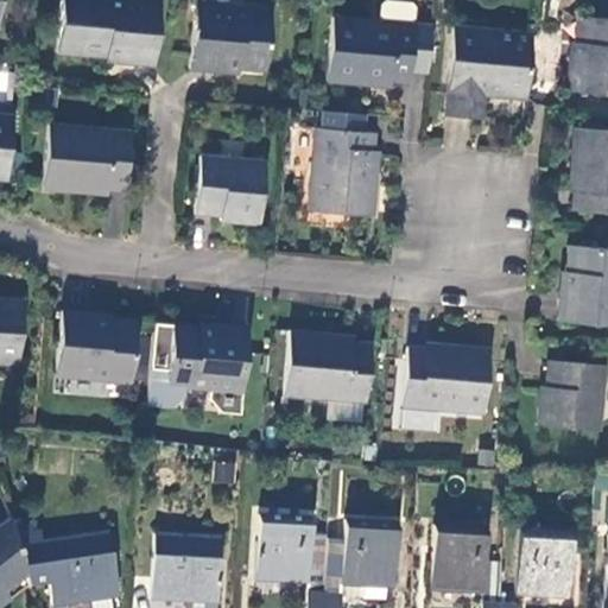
[(163,1),(149,0),(71,0),(65,54),(124,58),(122,63),(156,67),(163,1)]
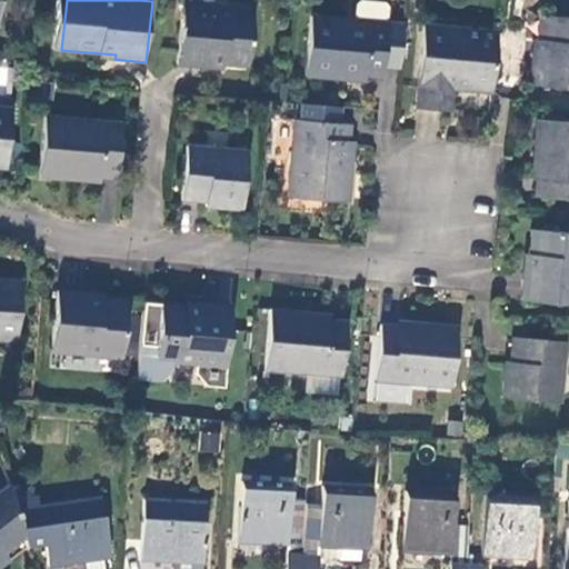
[(355,20),(389,22),(389,8),(382,2),(362,0),(357,7),(355,20)]
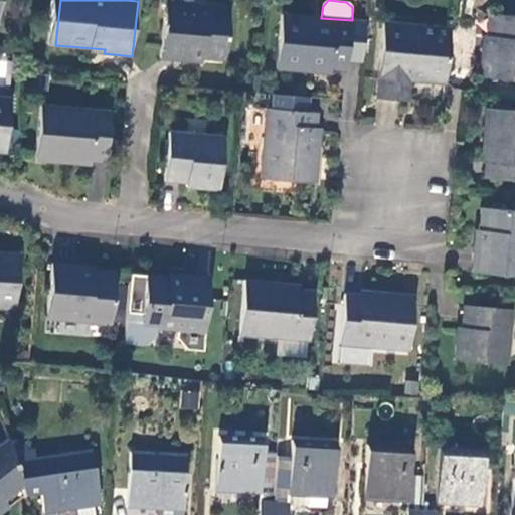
[(231,10),(167,4),(162,58),(190,62),(191,57),(226,60),(231,10)]
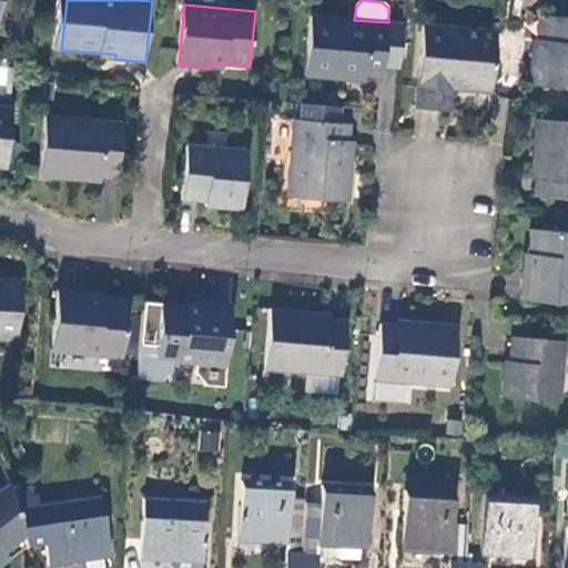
[(567,17),(536,16),(533,60),(528,60),(527,85),(567,88),(567,17)]
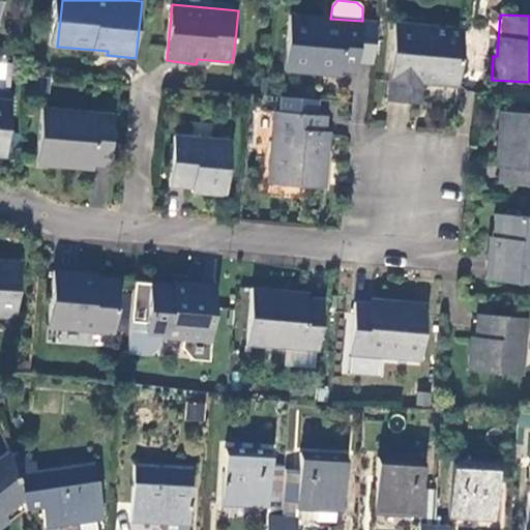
[(330,19),(290,16),(286,71),(316,76),(317,69),(358,74),(362,21),(330,19)]
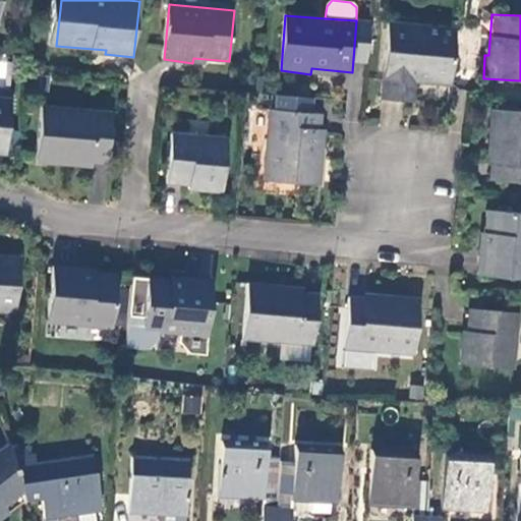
[(417,82),(452,85),(457,25),(388,22),(381,100),(414,104),(417,82)]
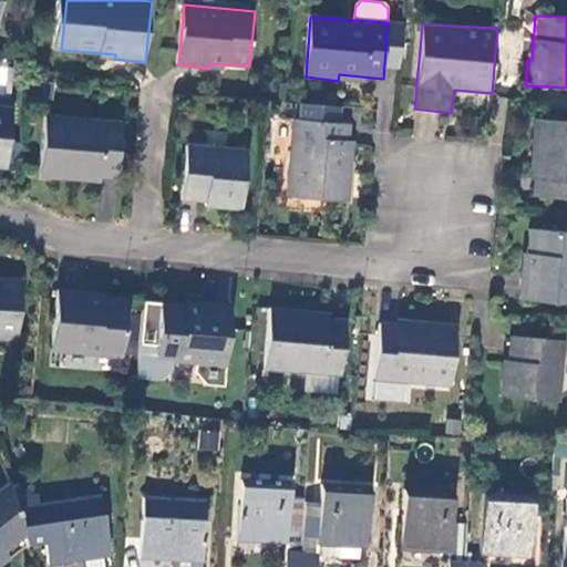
[(0,63),(0,93),(7,94),(9,65),(0,63)]
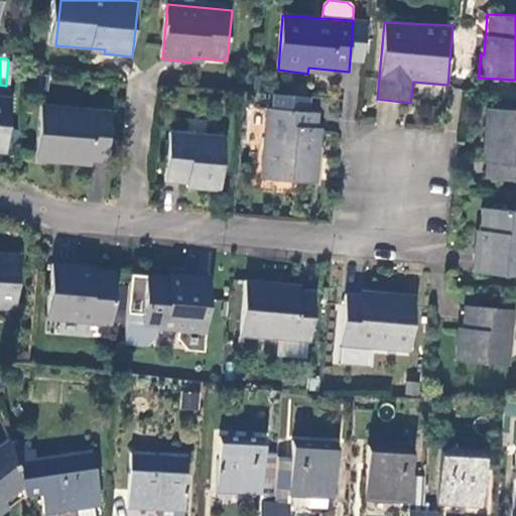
[(13,98),(0,96),(0,150),(7,151),(13,98)]
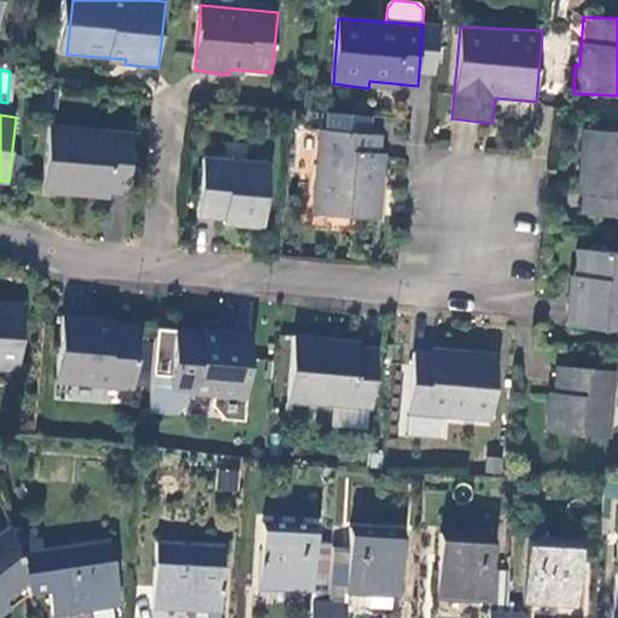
[(132,136),(48,129),(42,190),(75,194),(76,187),(126,192),(132,136)]
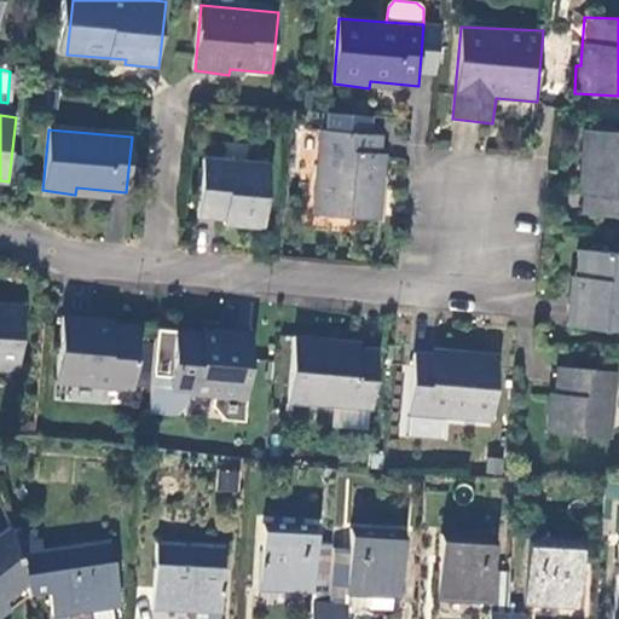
[(382,136),(322,131),(313,213),(381,219),(385,184),(377,184),(382,136)]
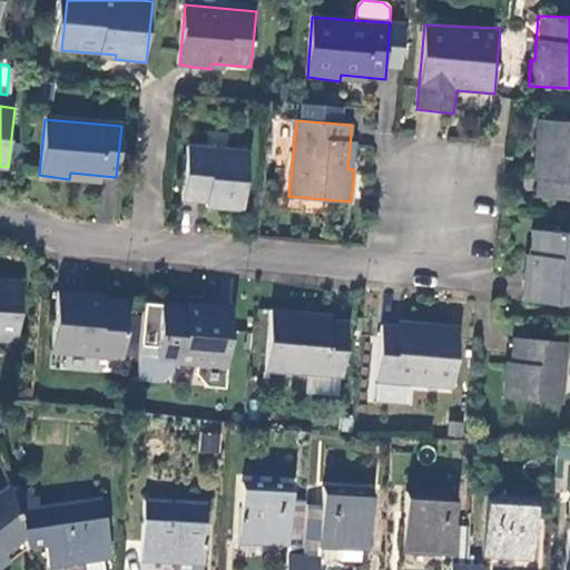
[(569,199),(569,121),(539,120),(536,153),(541,154),(538,197),(569,199)]
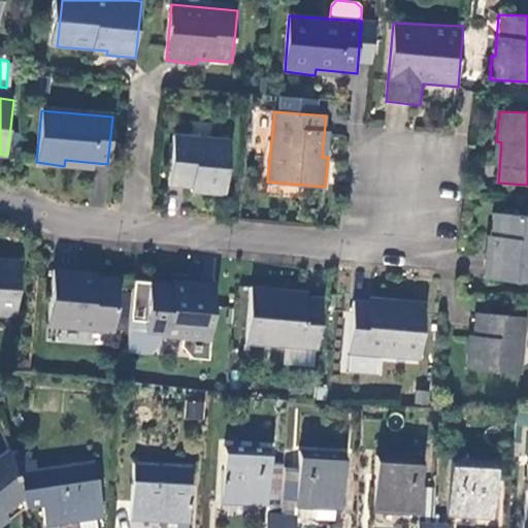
[(227,197),(233,142),(174,136),(169,187),(192,189),(192,194),(227,197)]
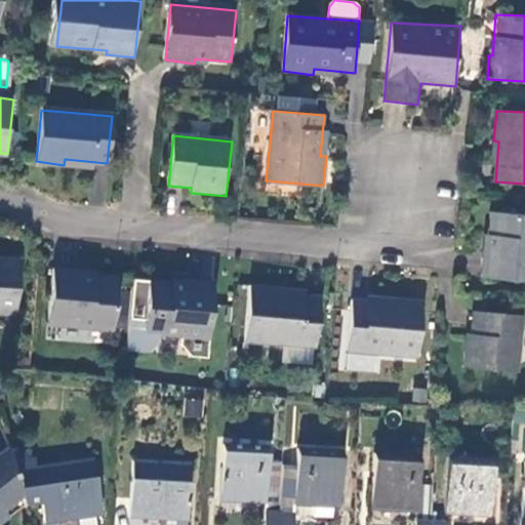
[(524,282),(524,214),(490,211),(486,254),(482,253),(480,278),(524,282)]
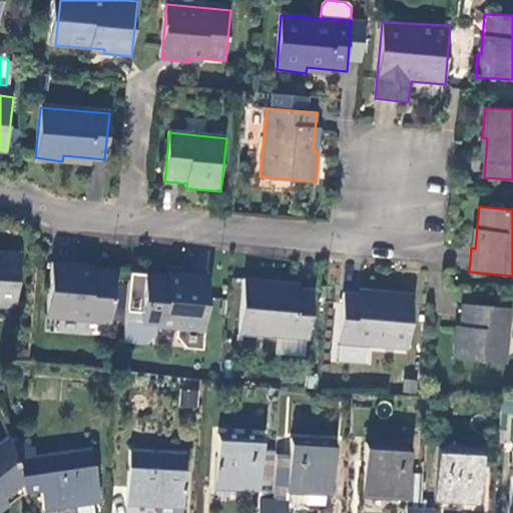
[(0,305),(16,307),(20,253),(0,250),(0,305)]
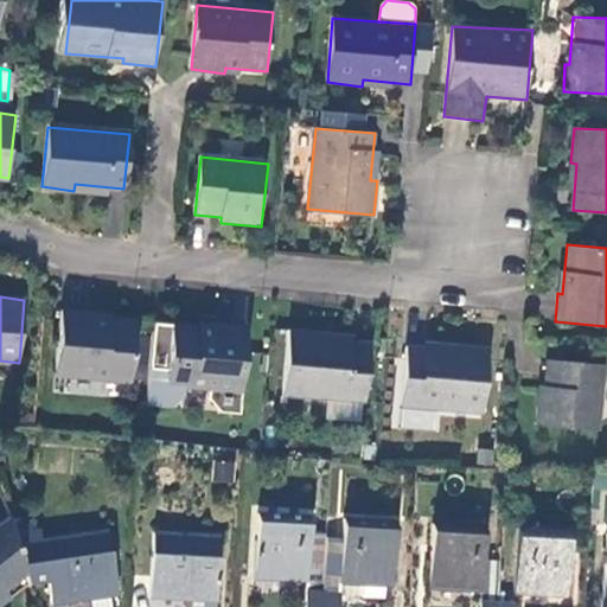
[(134,382),(139,323),(89,318),(90,313),(62,311),(56,375),(134,382)]
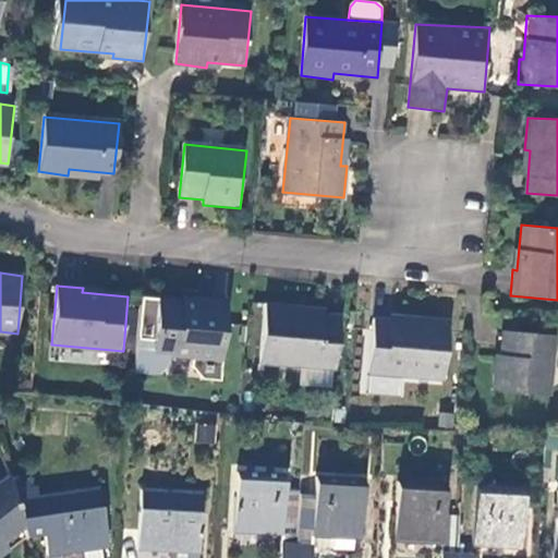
[(201,303),(143,296),(135,373),(157,375),(169,364),(170,356),(193,359),(192,366),(203,379),(221,381),(229,301),(201,299),(201,303)]
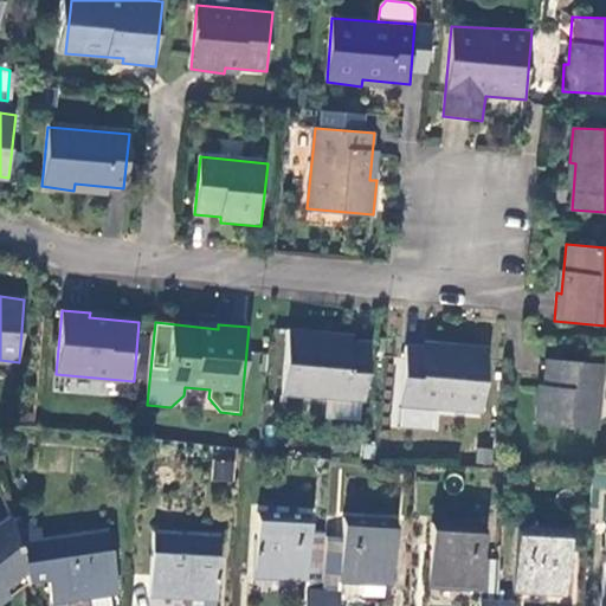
[(323,331),(290,329),(285,394),(366,403),(371,341),(323,337),(323,331)]
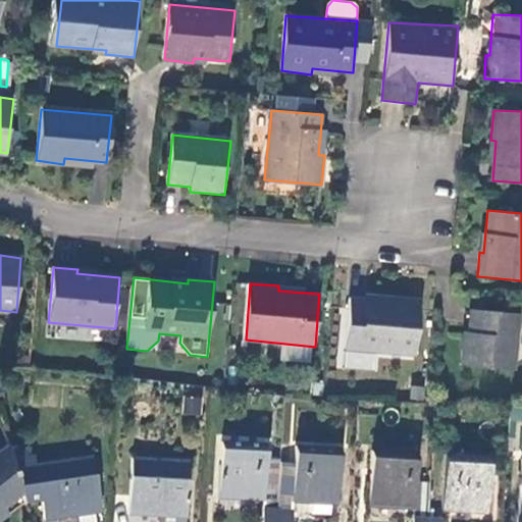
[(417,356),(422,298),(395,297),(394,301),(352,298),(348,350),(417,356)]
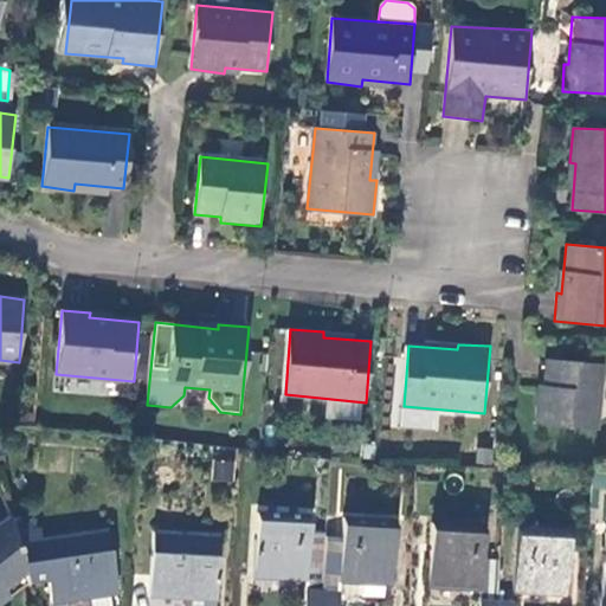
[(604,431),(605,401),(605,362),(550,358),(548,389),(541,389),(537,426),(604,431)]
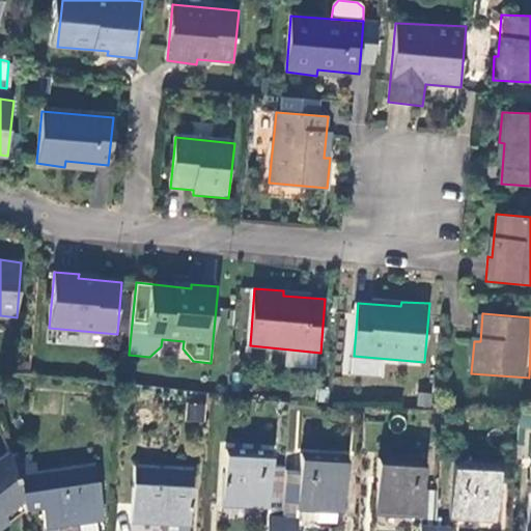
[(205,419),(206,404),(192,403),(191,419),(205,419)]
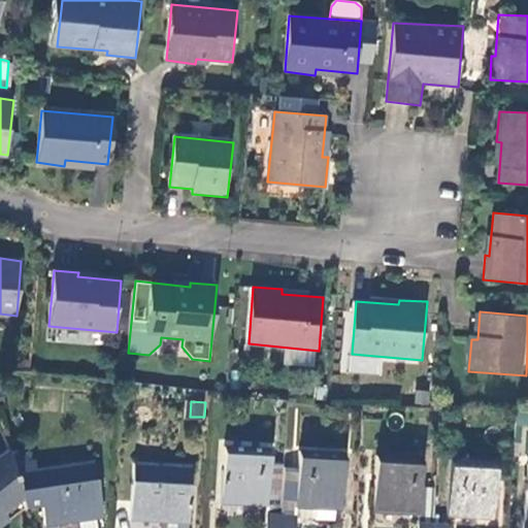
[(456,434),(457,419),(446,419),(443,433),(456,434)]
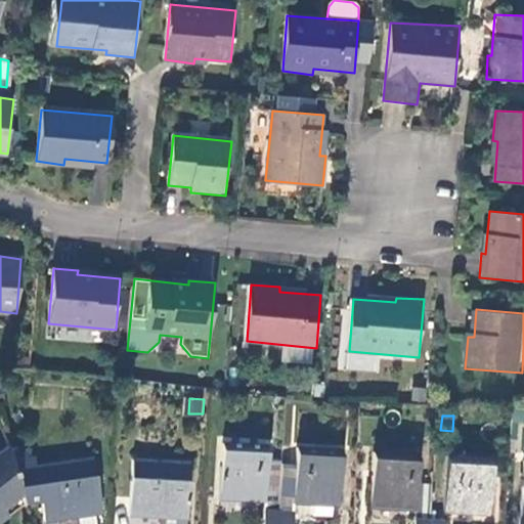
[(280,501),(282,478),(269,477),(270,447),(225,444),(221,498),(267,501),(280,501)]
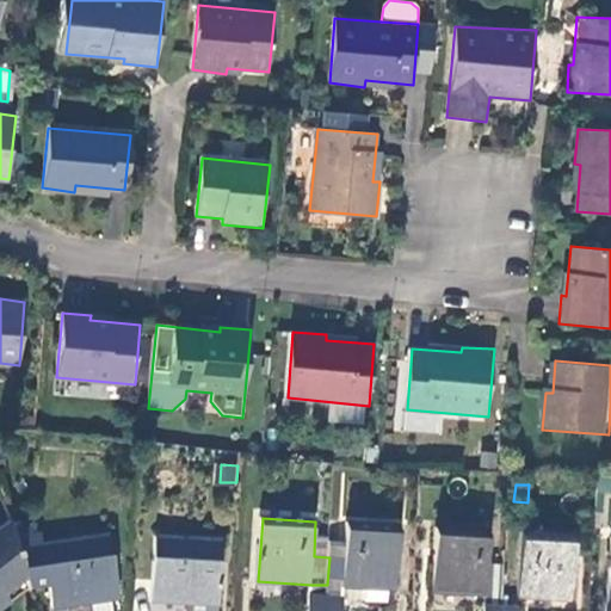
[(0,588),(4,586),(7,591),(29,575),(17,537),(16,530),(12,522),(0,530),(0,588)]
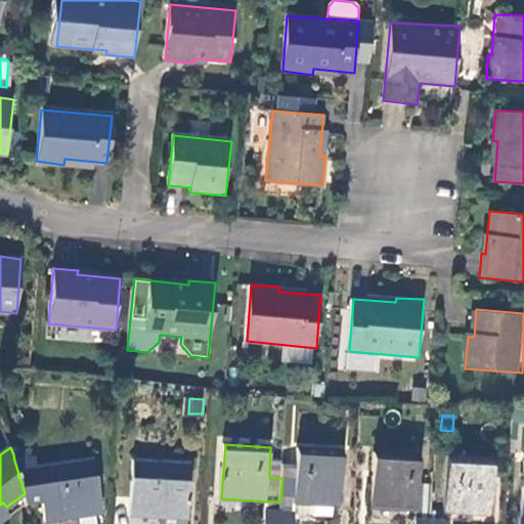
[(341,506),(345,451),(300,448),(296,503),(341,506)]
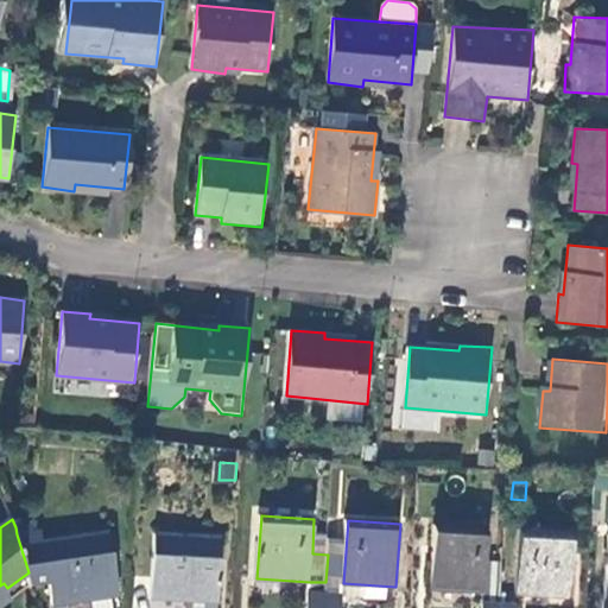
[(17,534),(37,531),(36,524),(16,527),(17,534)]
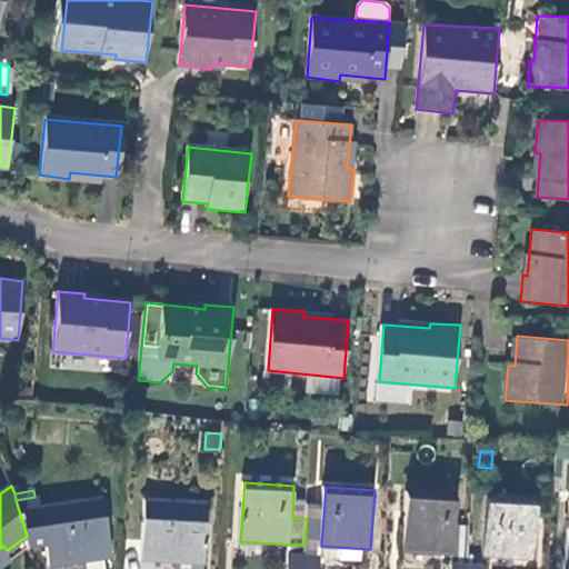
[(455,555),(456,526),(459,496),(408,492),(405,551),(453,555),(455,555)]
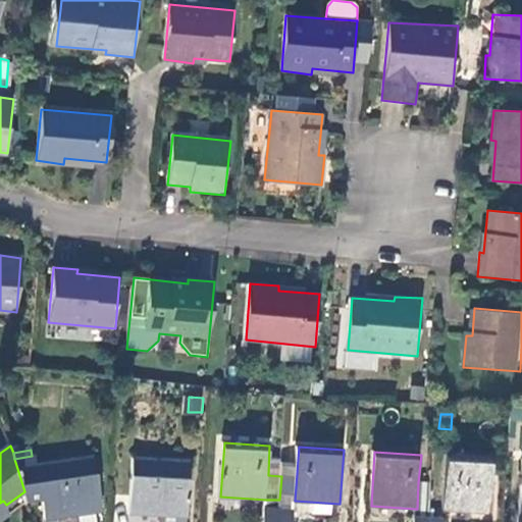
[(24,491),(28,501),(43,499),(47,519),(104,511),(97,456),(39,464),(38,455),(32,456),(14,459),(24,491)]
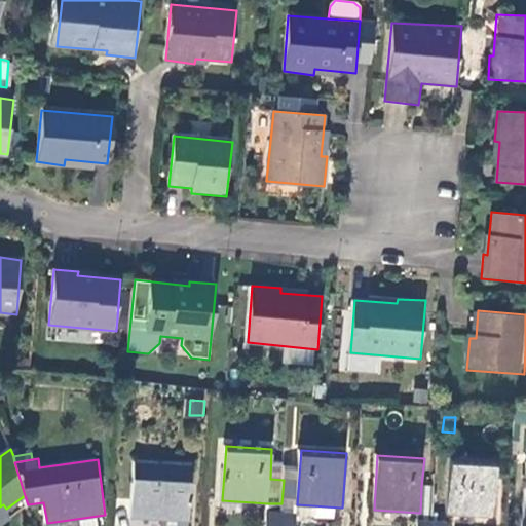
[(451,458),(448,496),(448,513),(494,516),(497,461),(451,458)]
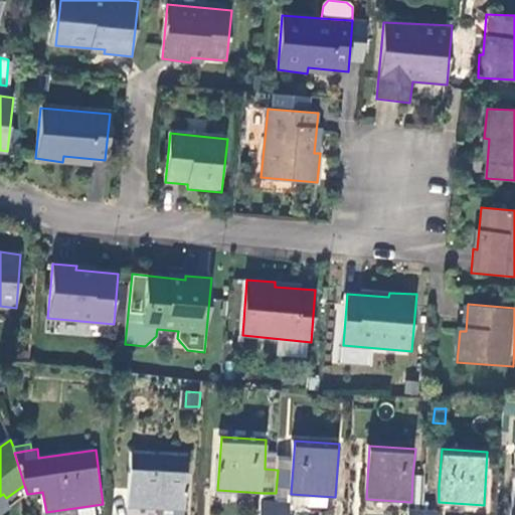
[(189,455),(134,453),(130,505),(186,508),(189,455)]
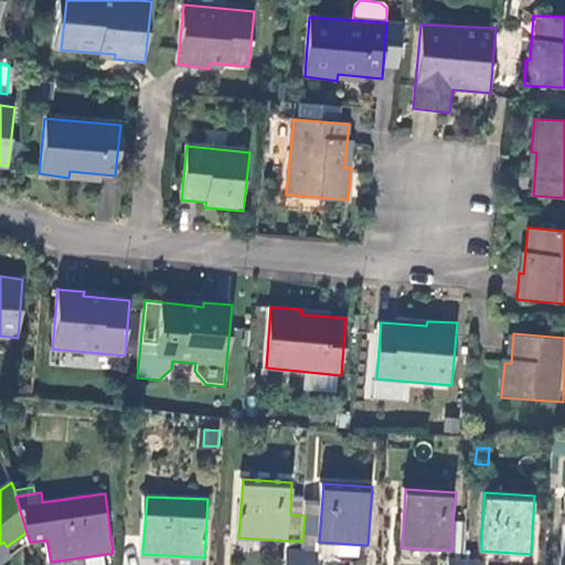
[(450,551),(449,561),(465,562),(466,551),(467,531),(467,523),(452,522),(451,551),(450,551)]
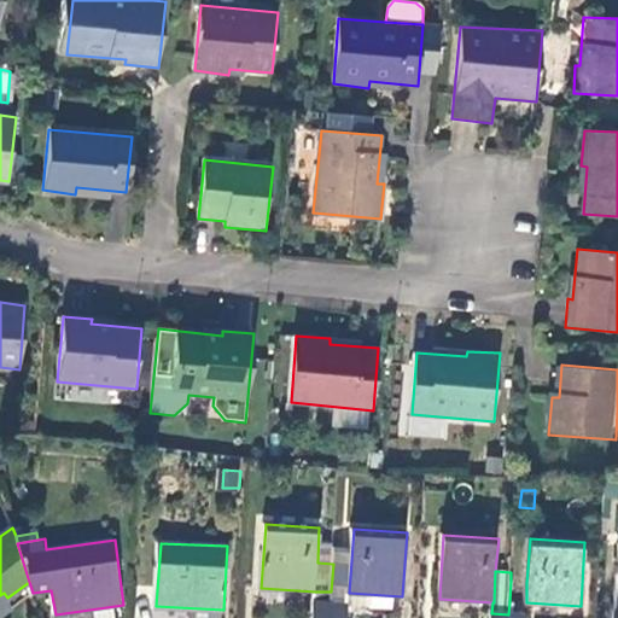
[(526,583),(511,581),(509,602),(526,602),(526,583)]
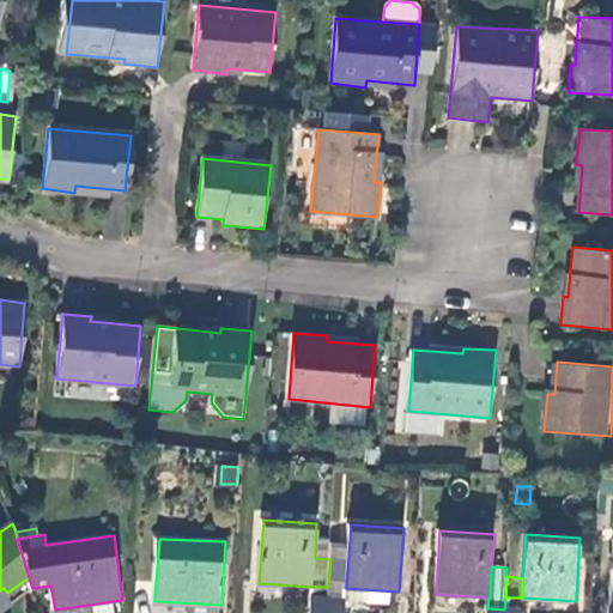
[(311,598),(328,599),(328,587),(313,587),(311,598)]
